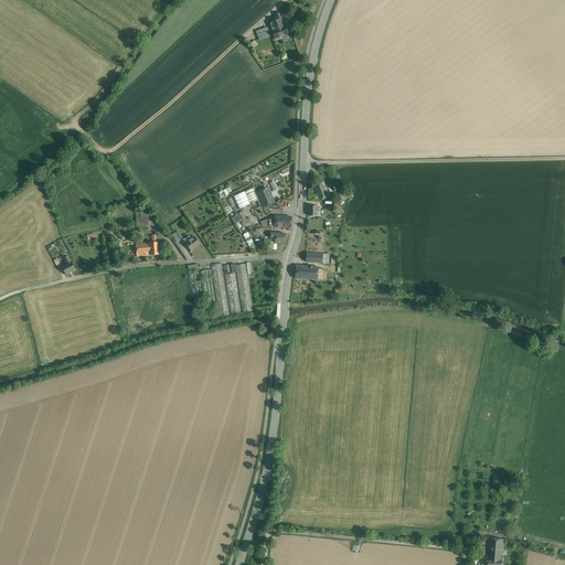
[(280,13),(276,14),(277,20),(269,23),(272,31),(285,25),(280,13)]
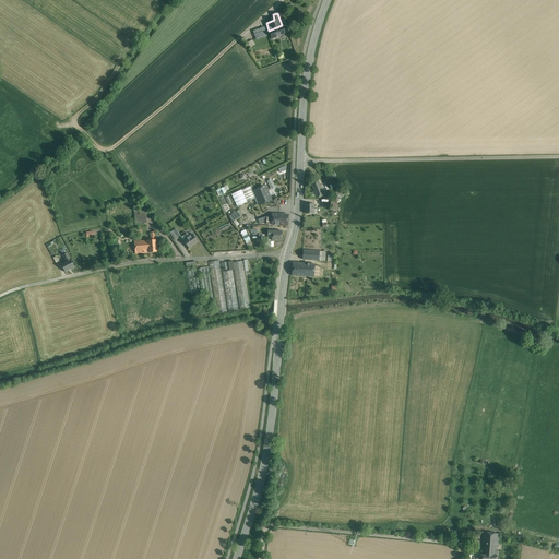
[(269,31),(272,39),(285,34),(282,25),(269,31)]
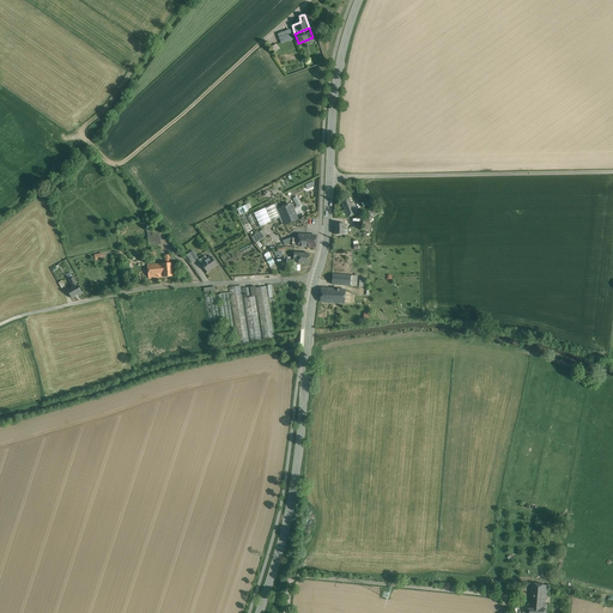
[(290,30),(278,35),(281,44),(293,40),(290,30)]
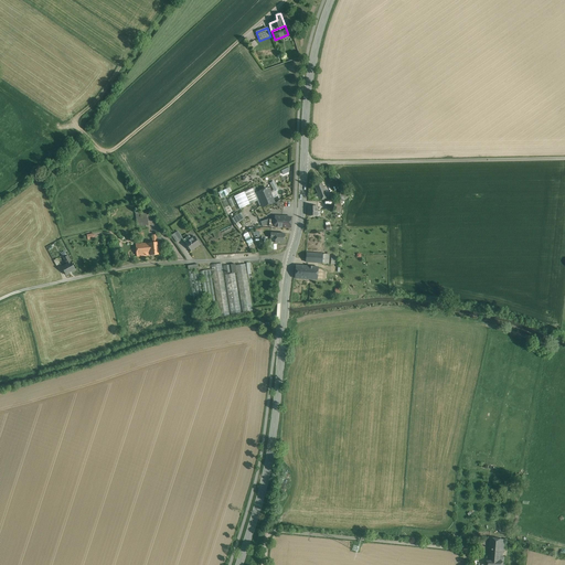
[(323,188),(321,182),(315,184),(320,200),(330,196),(328,191),(326,187),(323,188)]
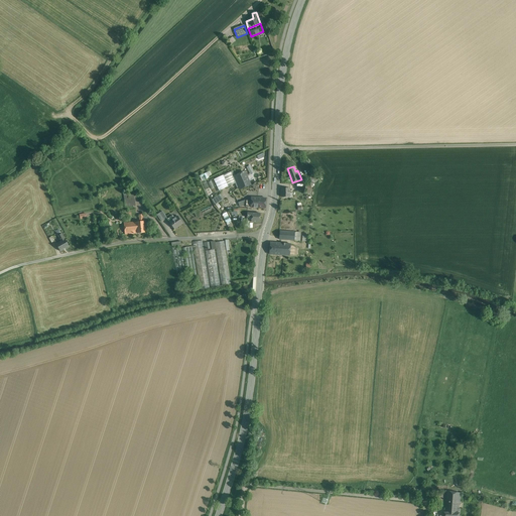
[(211,170),(200,175),(202,180),(210,177),(209,176),(212,174),(211,170)]
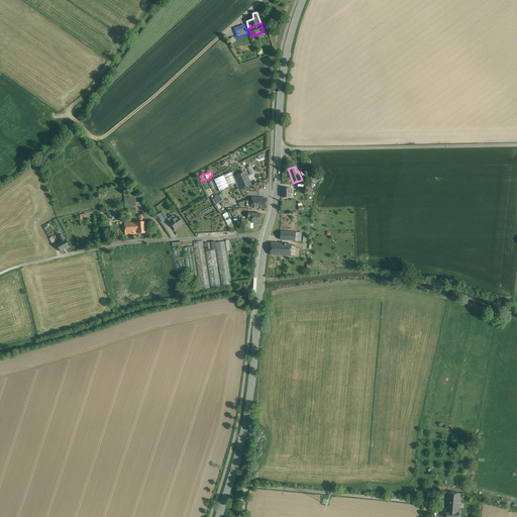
[(230,172),(223,176),(228,187),(236,184),(233,177),(230,172)]
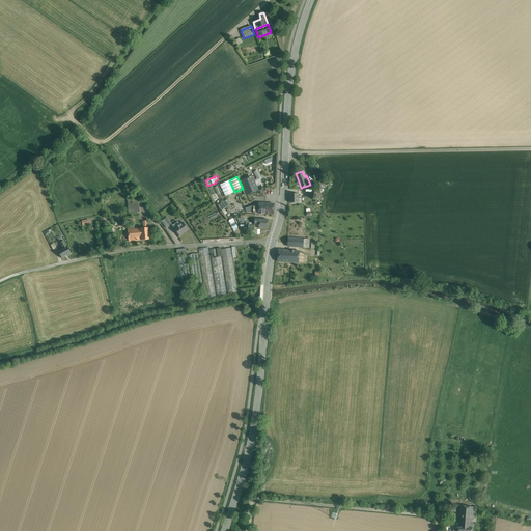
[(243,180),(242,182),(247,194),(257,190),(254,183),(253,183),(252,179),(251,179),(250,177),(249,177),(243,180)]
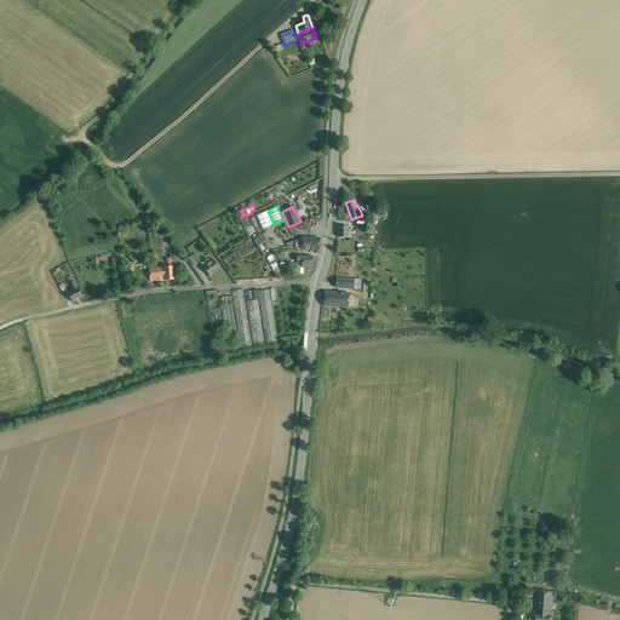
[(268,211),(257,216),(263,229),(274,224),(268,211)]
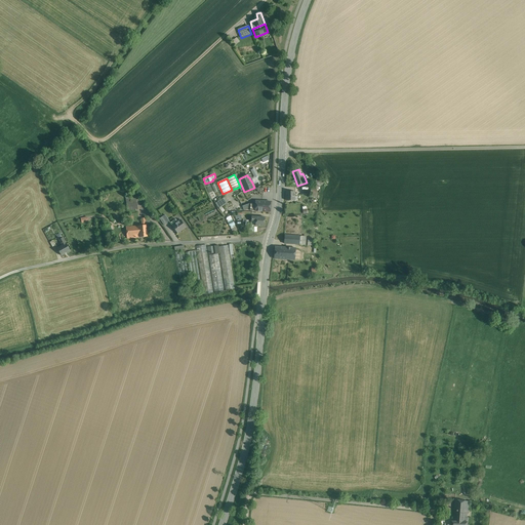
[(294,192),(286,192),(286,200),(297,200),(297,197),(294,197),(294,192)]
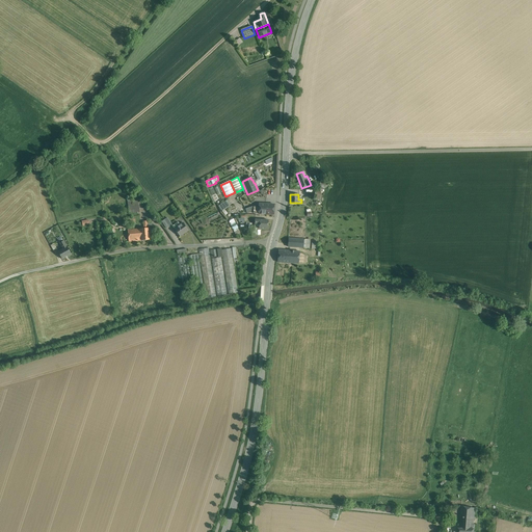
[(138,200),(127,201),(129,213),(139,211),(138,200)]
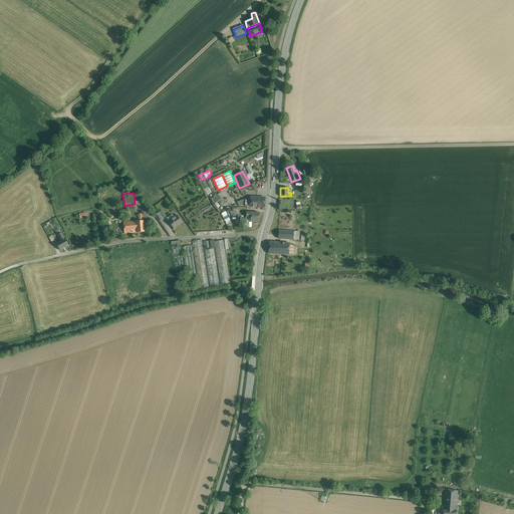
[(220,193),(211,199),(215,204),(216,203),(217,202),(223,198),(220,193)]
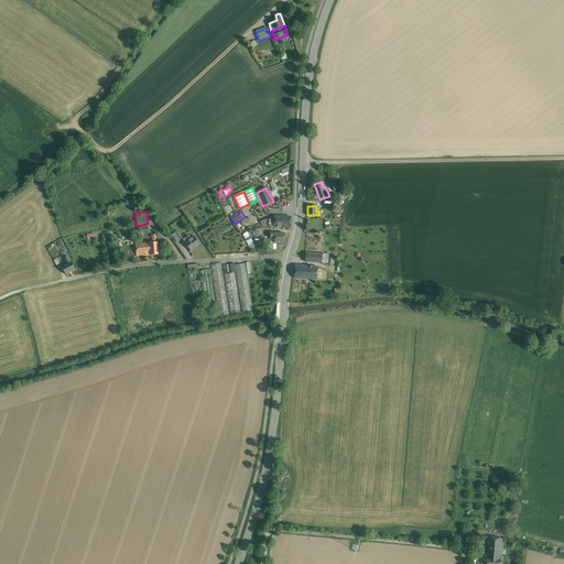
[(290,217),(274,216),(274,217),(274,227),(290,228),(290,217)]
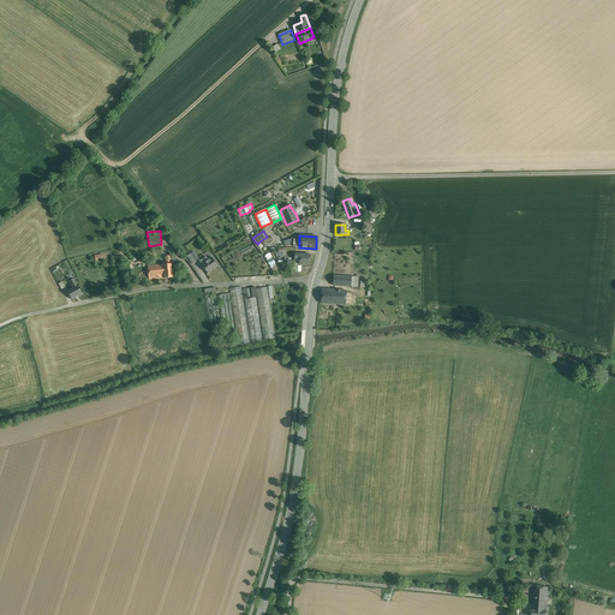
[(279,269),(269,252),(264,256),(273,272),(279,269)]
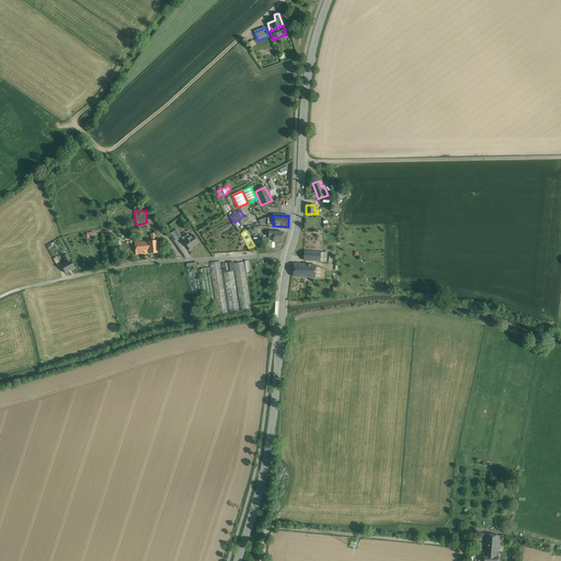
[(283,232),(273,231),(273,240),(273,241),(283,241),(283,232)]
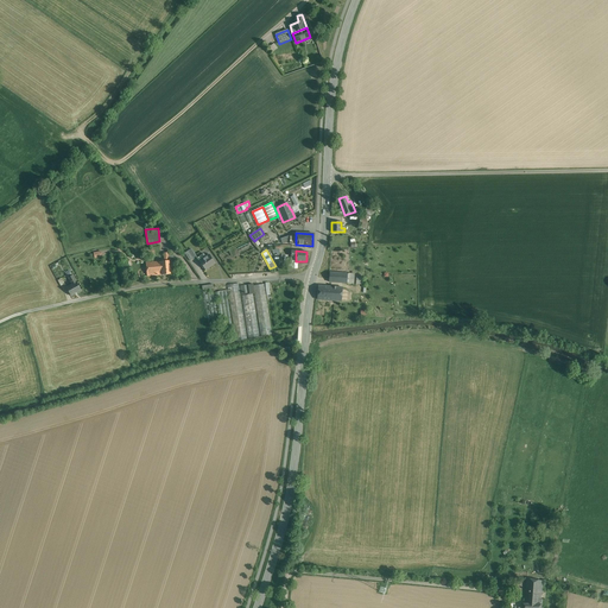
[(209,254),(206,257),(203,254),(197,258),(206,270),(215,264),(209,254)]
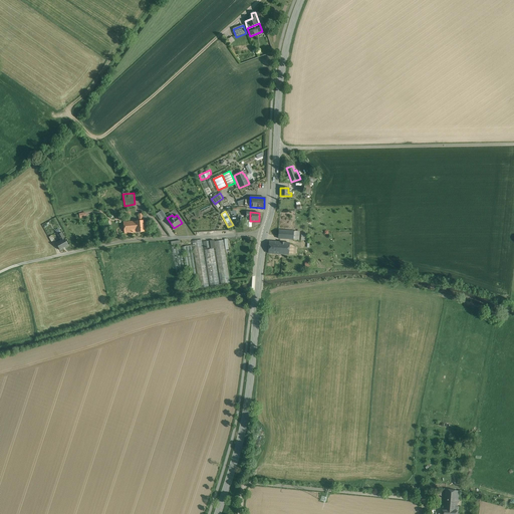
[(144,220),(136,221),(137,232),(137,233),(145,232),(144,220)]
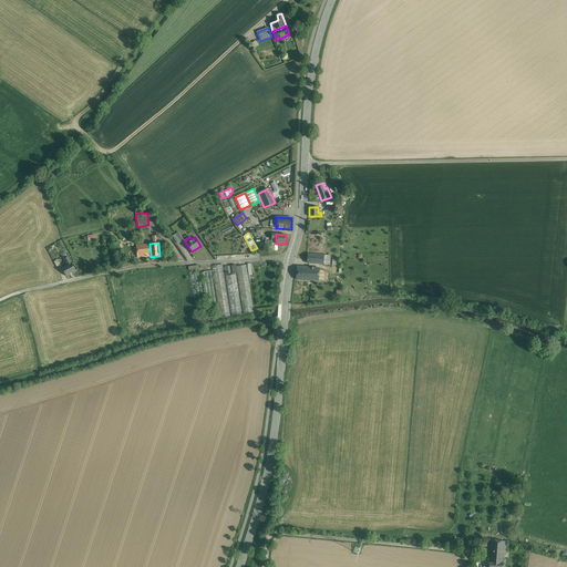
[(150,244),(136,245),(137,257),(151,256),(150,244)]
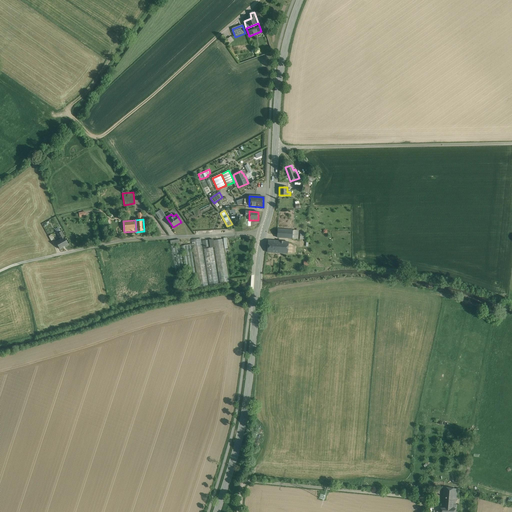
[(298,231),(278,229),(277,237),(298,239),(298,231)]
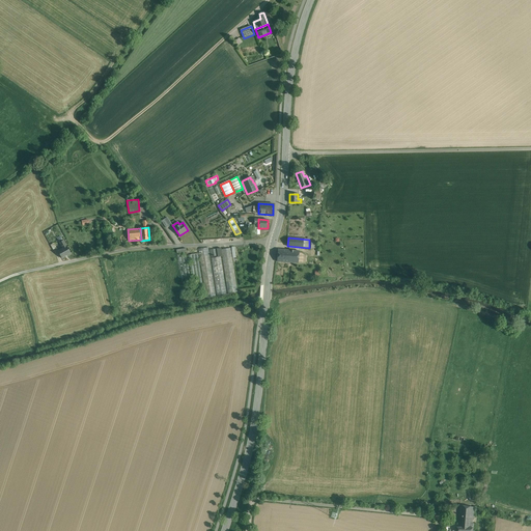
[(63,248),(57,251),(61,258),(71,253),(66,246),(63,241),(59,243),(61,246),(61,245),(63,248)]
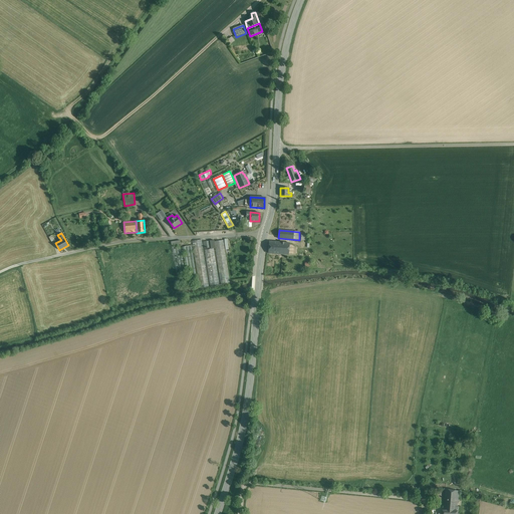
[(201,239),(192,241),(200,288),(209,287),(201,239)]
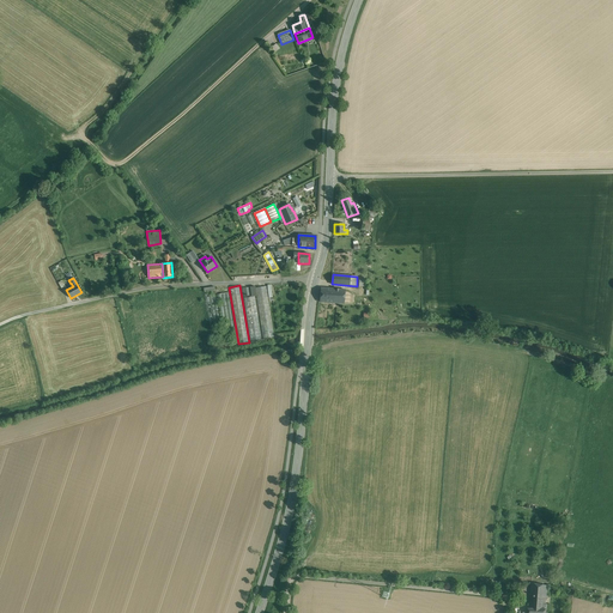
[(266,286),(255,289),(256,296),(262,339),(274,337),(266,286)]
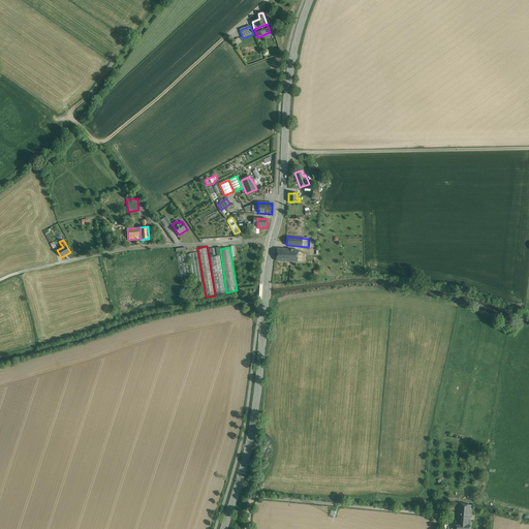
[(288,249),(277,248),(276,260),(288,261),(288,249)]
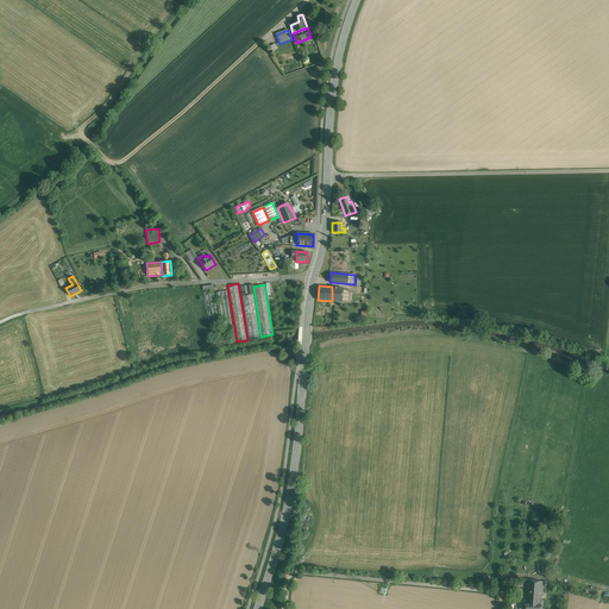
[(343,288),(332,287),(332,301),(341,302),(343,288)]
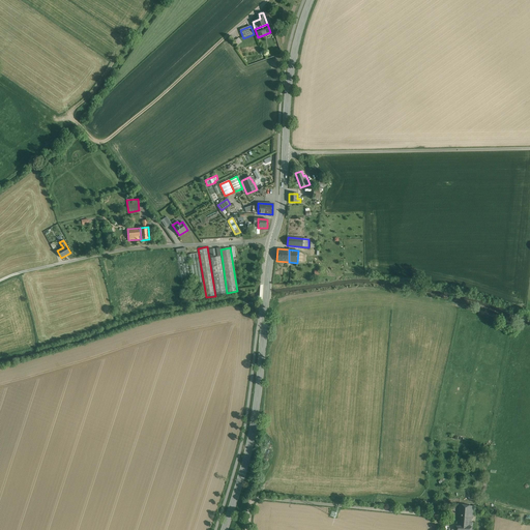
[(217,257),(210,258),(216,295),(226,293),(221,256),(217,257)]
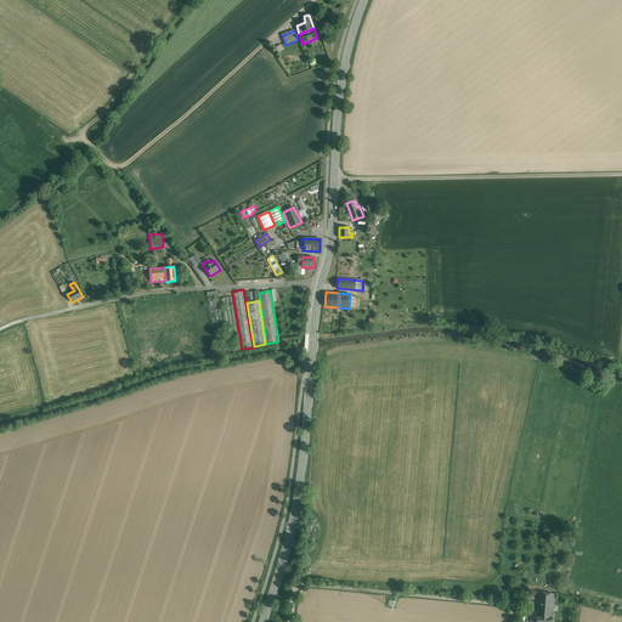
[(555,594),(538,592),(537,617),(554,618),(555,614),(554,614),(555,594)]
